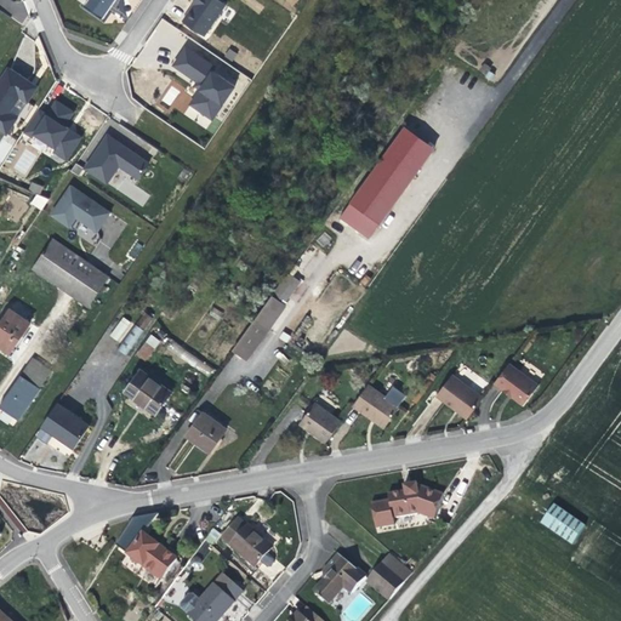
[(87,0),(84,5),(103,18),(115,0),(87,0)]
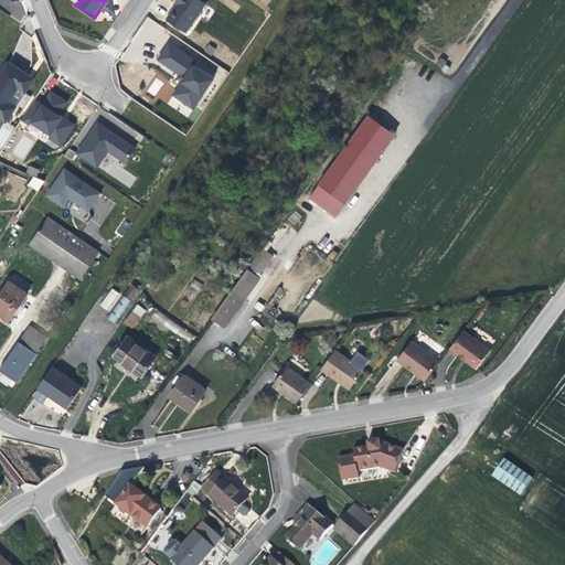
[(205,4),(198,0),(177,0),(166,21),(185,33),(205,4)]
